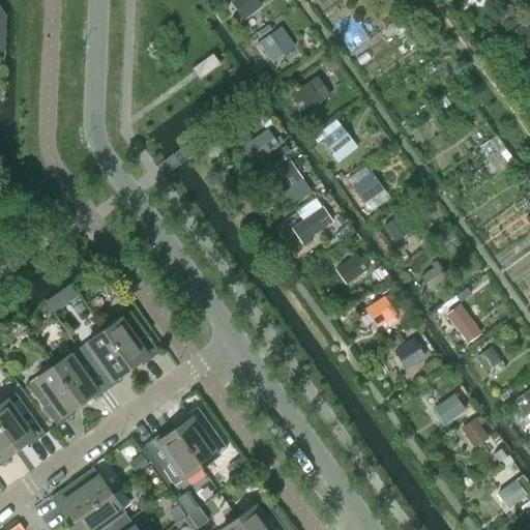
[(246,16),(262,5),(258,0),(236,0),(235,1),(246,16)]
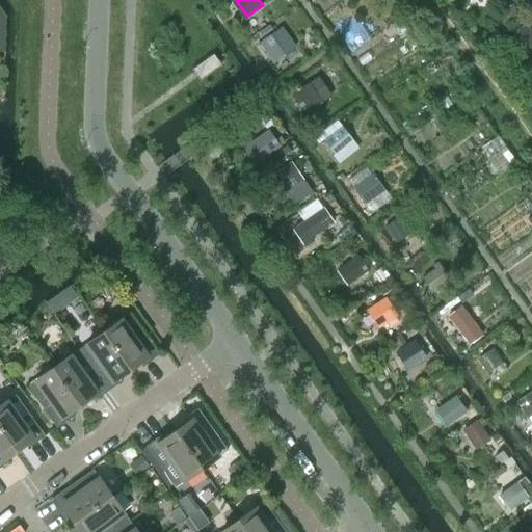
[(519,54),(531,44),(531,31),(526,22),(506,35),(519,54)]
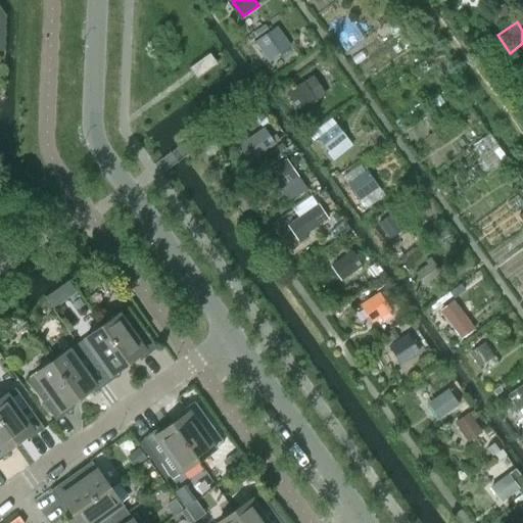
[(269,61),(290,46),(276,27),(254,42),(269,61)]
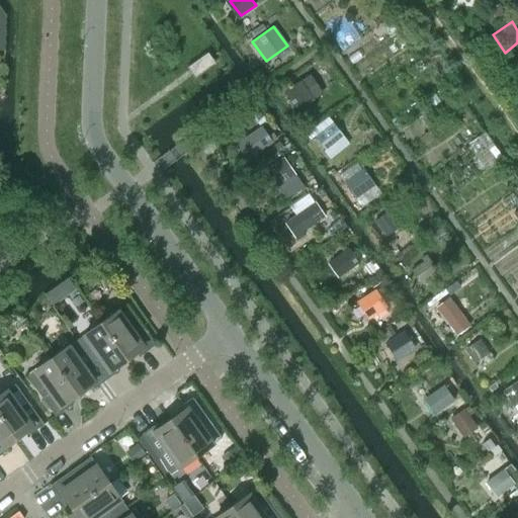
[(194,77),(214,63),(207,53),(187,68),(194,77)]
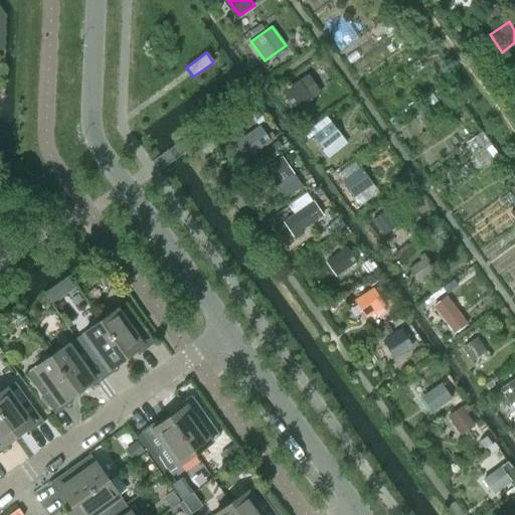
[(295,110),(311,99),(299,80),(283,92),(295,110)]
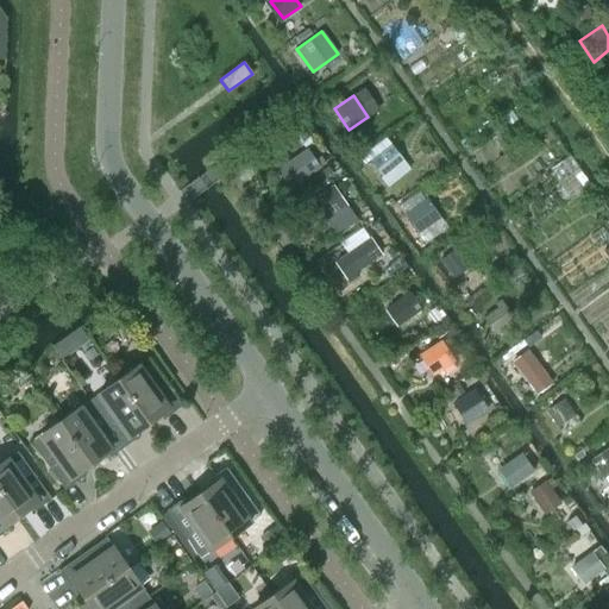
[(383,177),(403,161),(390,145),(370,162),(383,177)]
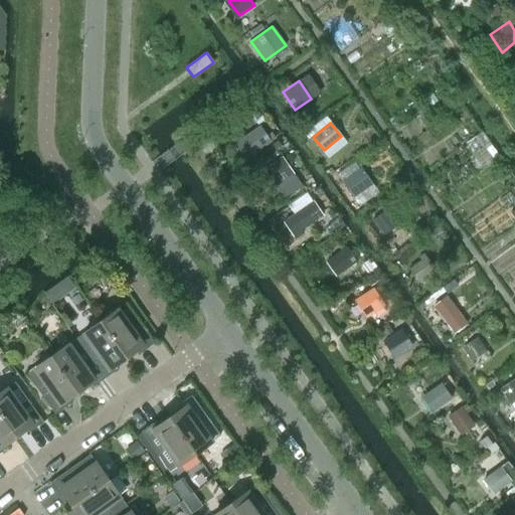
[(270,142),(259,126),(242,138),(253,153),(270,142)]
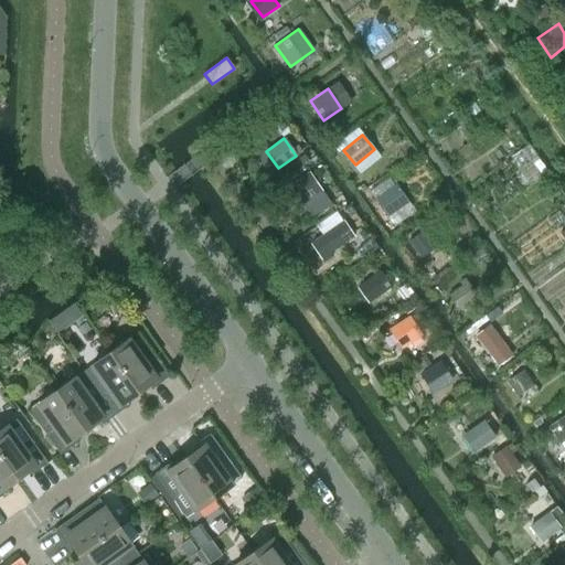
[(320,190),(308,173),(290,185),(302,202),(320,190)]
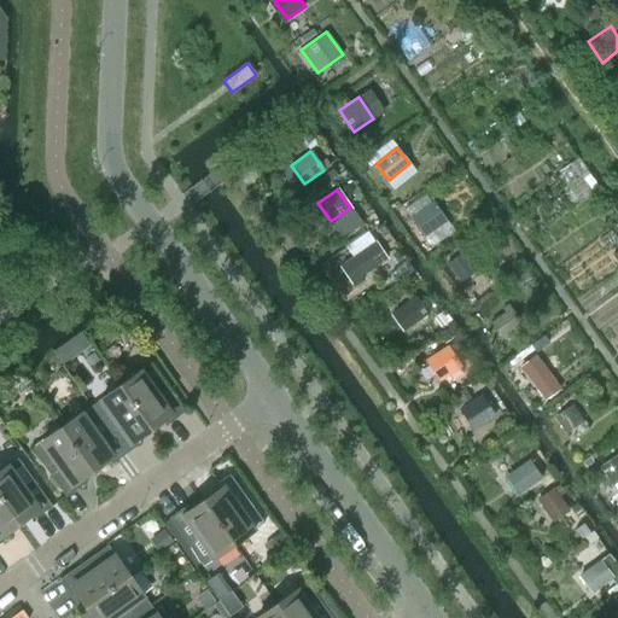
[(427,238),(445,226),(431,204),(413,216),(427,238)]
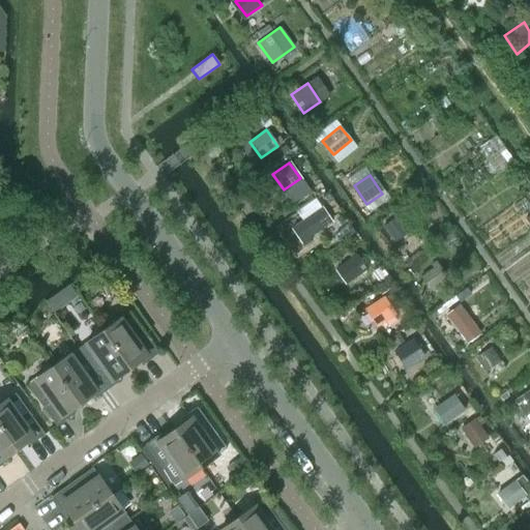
[(313,237),(333,223),(322,206),(301,221),(313,237)]
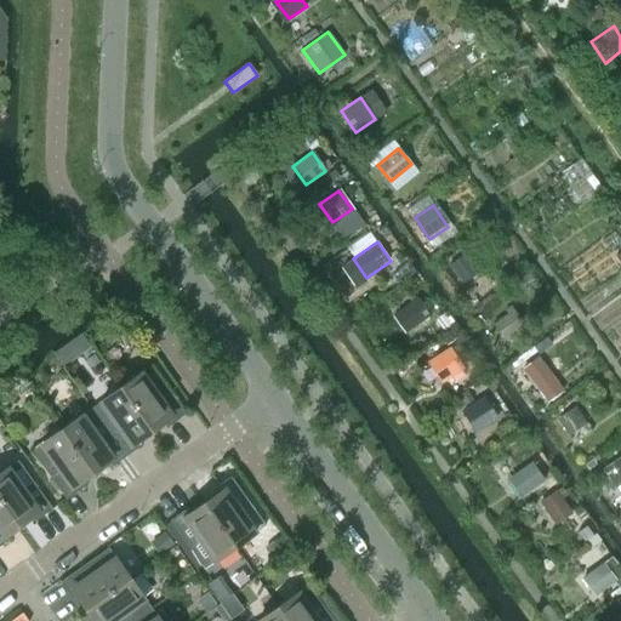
[(461,285),(478,273),(463,254),(448,266),(461,285)]
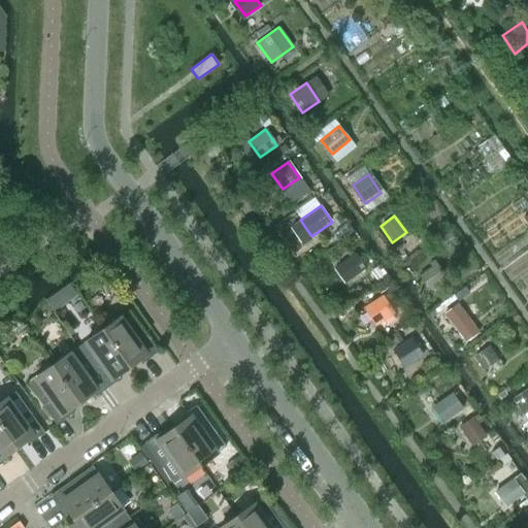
[(344,284),(367,268),(356,253),(333,268),(344,284)]
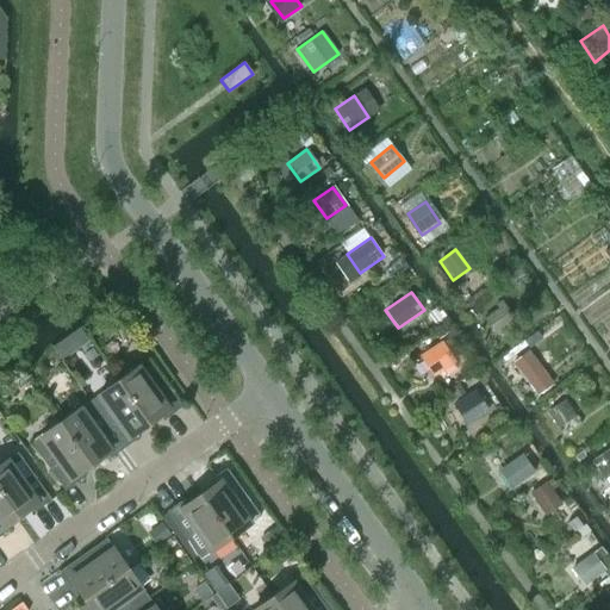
[(497,331),(514,319),(499,299),(492,304),(496,310),(486,317),(497,331)]
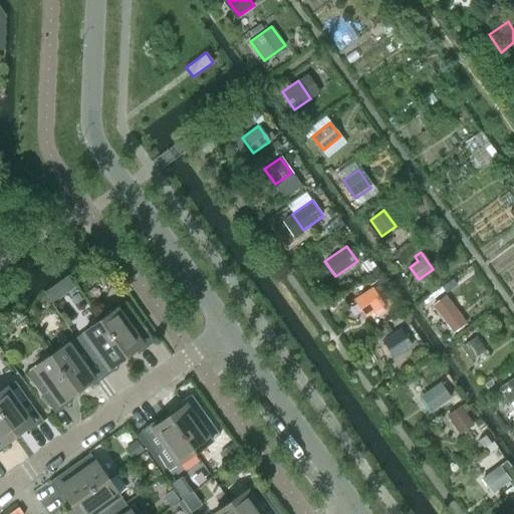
[(102,262),(92,270),(99,280),(108,272),(102,262)]
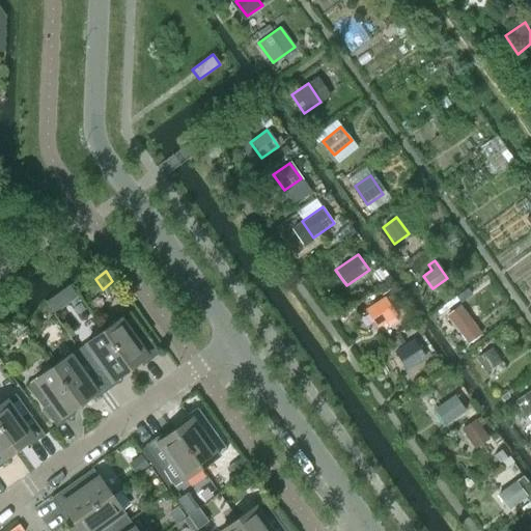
[(54,297),(45,303),(53,314),(61,308),(54,297)]
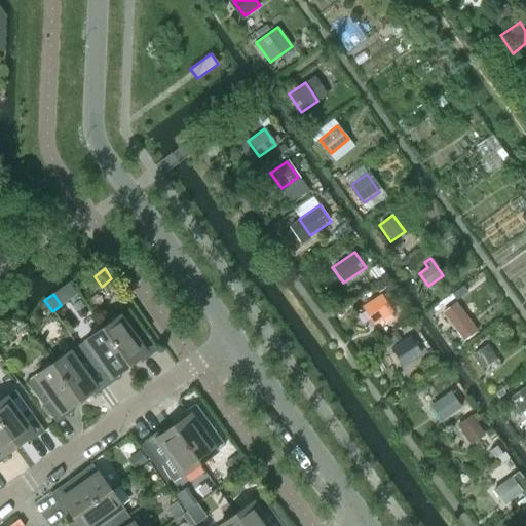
[(375,297),(362,306),(373,324),(386,314),(375,297)]
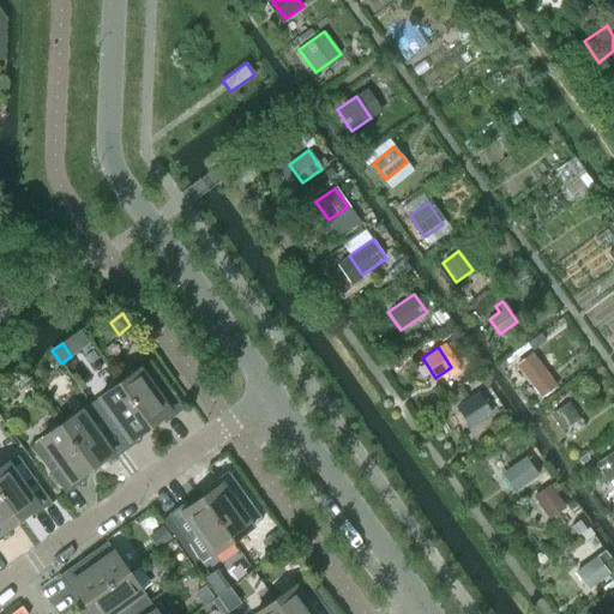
[(519,362),(530,375),(543,365),(533,351),(519,362)]
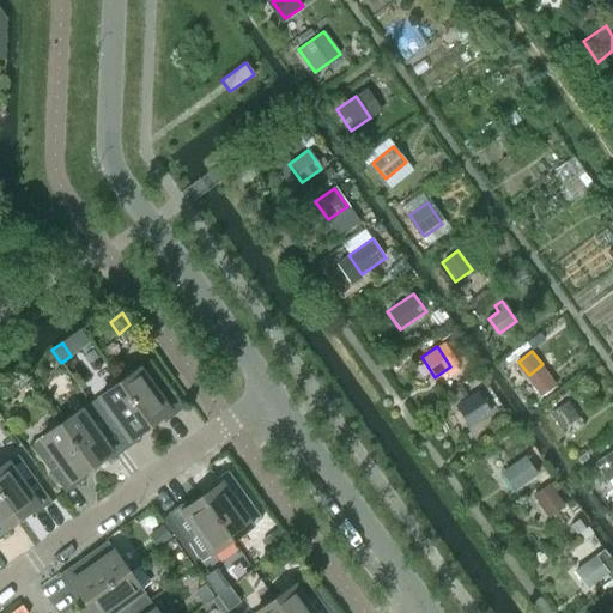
[(183,408),(149,360),(120,382),(147,420),(159,412),(167,420),(183,408)]
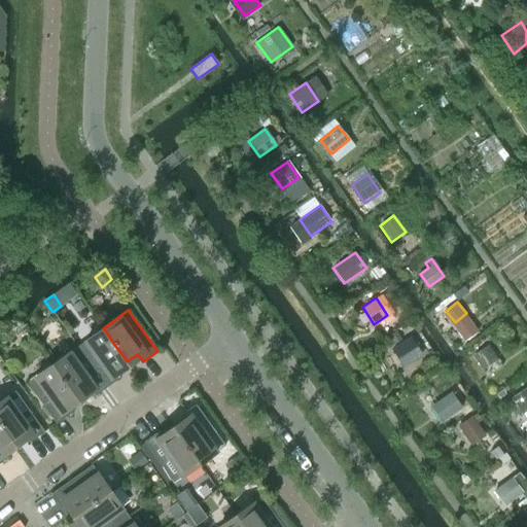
[(127,361),(103,328),(77,346),(106,387),(120,377),(115,370),(127,361)]
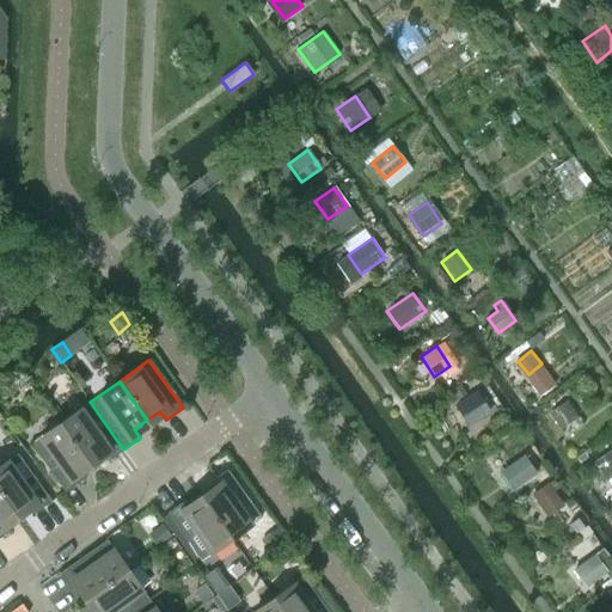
[(470,426),(491,412),(477,391),(456,404),(470,426)]
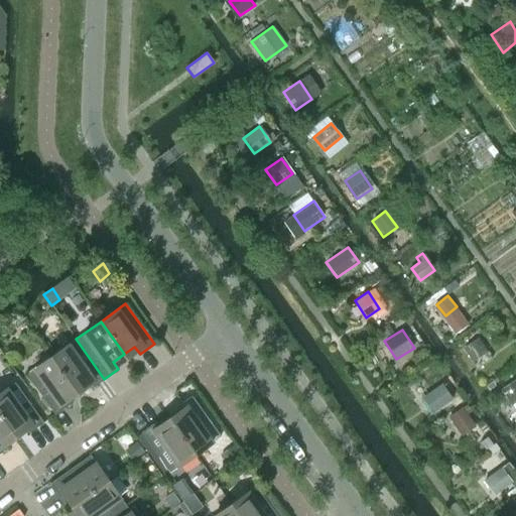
[(472,363),(487,352),(477,338),(462,349),(472,363)]
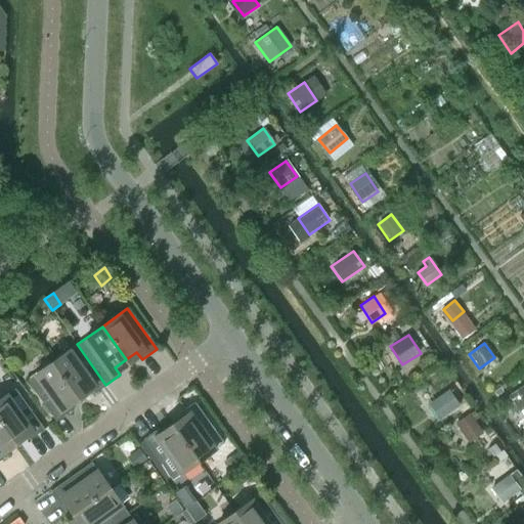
[(105,385),(77,344),(52,362),(76,395),(87,388),(92,395),(105,385)]
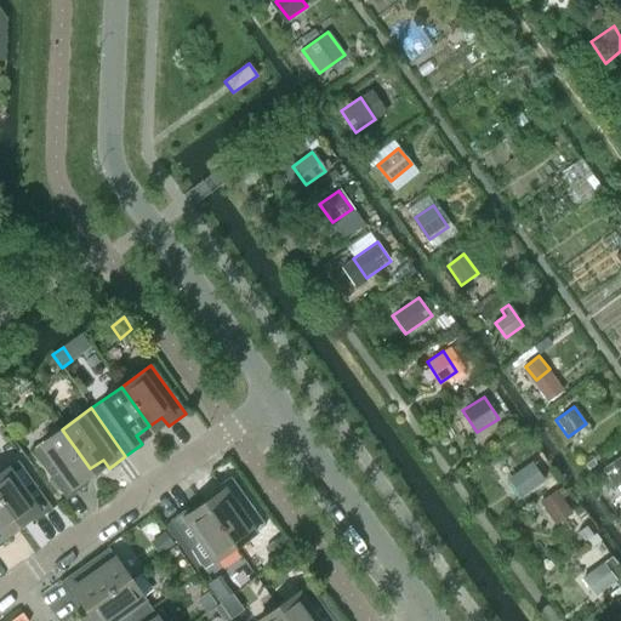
[(90,468),(62,429),(32,450),(66,499),(83,486),(77,478),(90,468)]
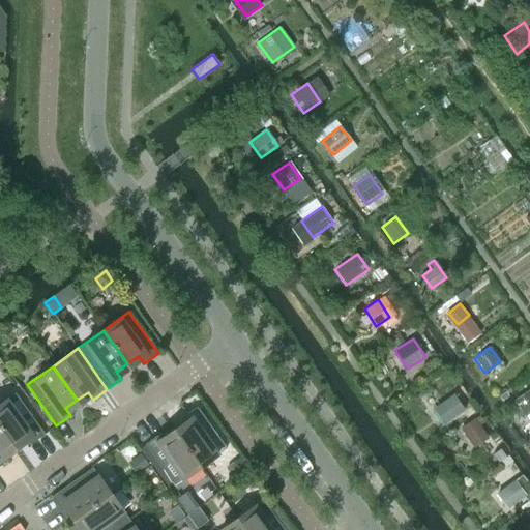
[(525,416),(529,412),(529,388),(513,401),(525,416)]
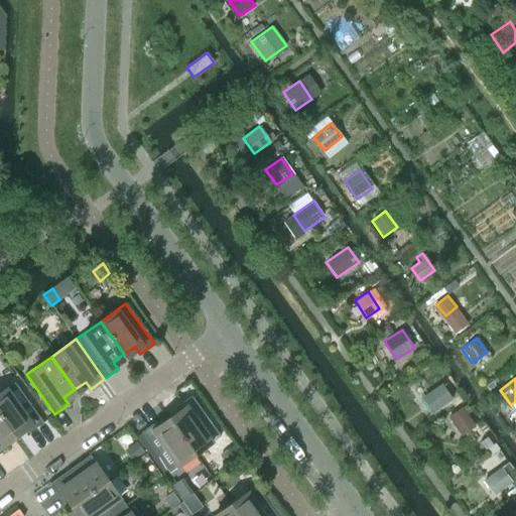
[(43,422),(14,382),(0,392),(0,415),(13,433),(23,425),(28,432),(43,422)]
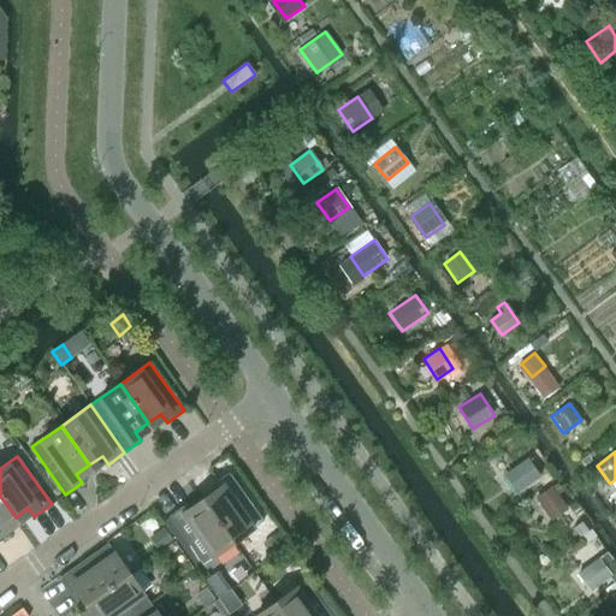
[(516,493),(540,477),(527,457),(502,475),(516,493)]
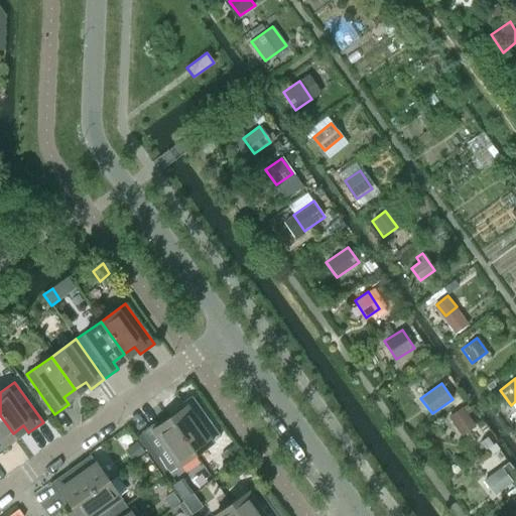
[(220,436),(191,396),(177,406),(182,413),(171,421),(195,454),(220,436)]
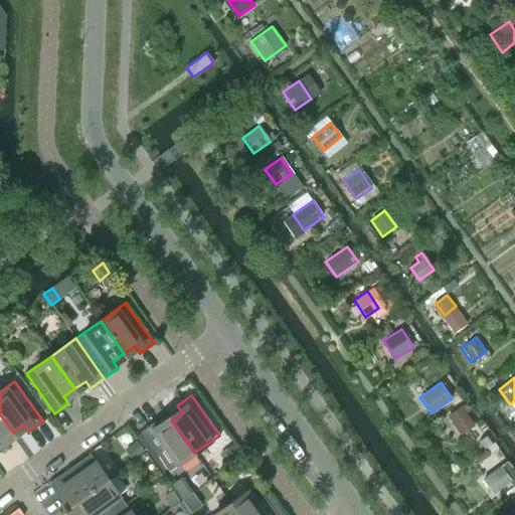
[(460,436),(475,425),(465,412),(451,422),(460,436)]
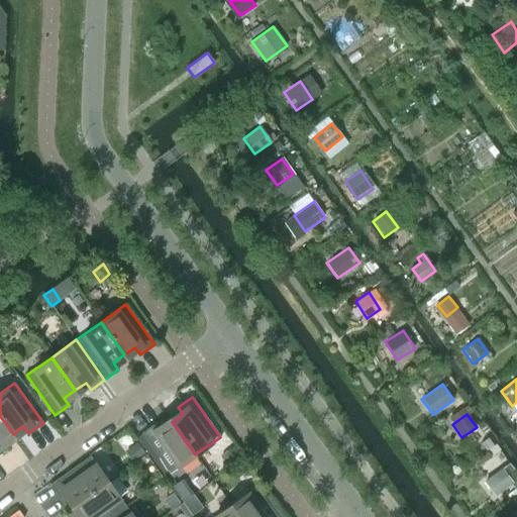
[(13,434),(0,416),(0,453),(7,449),(2,442),(13,434)]
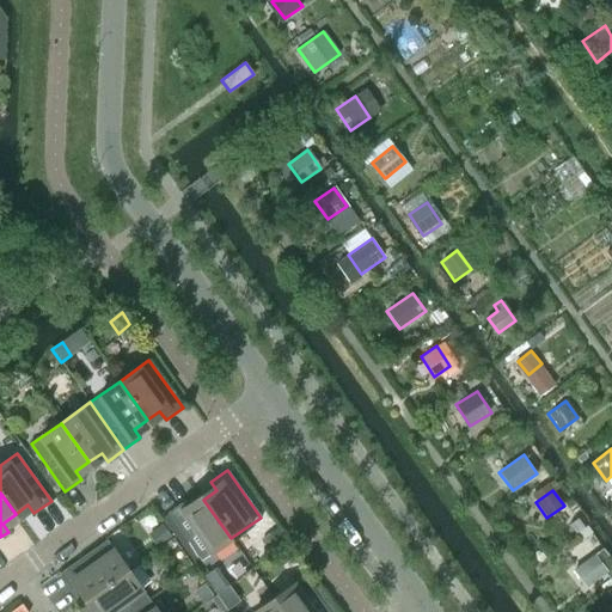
[(231,538),(203,500),(190,508),(184,500),(167,512),(201,560),(231,538)]
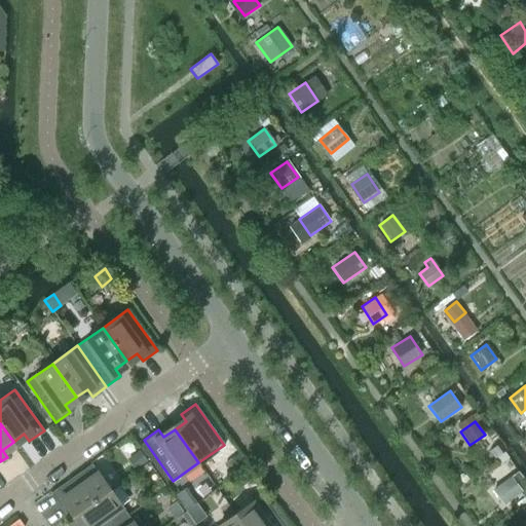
[(142,450),(129,458),(138,468),(149,460),(142,450)]
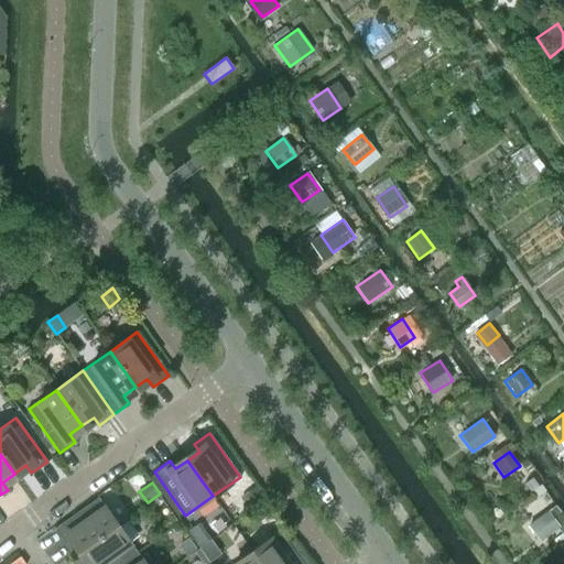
[(257,485),(239,497),(249,511),(267,499),(257,485)]
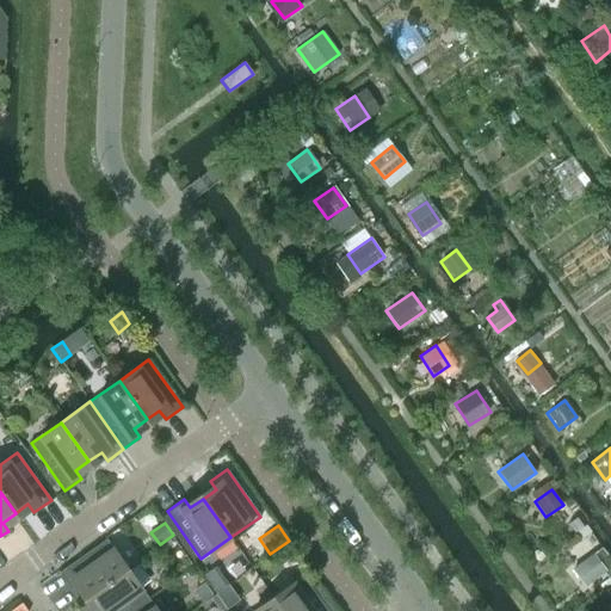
[(128,568),(106,538),(59,573),(71,590),(79,584),(88,597),(128,568)]
